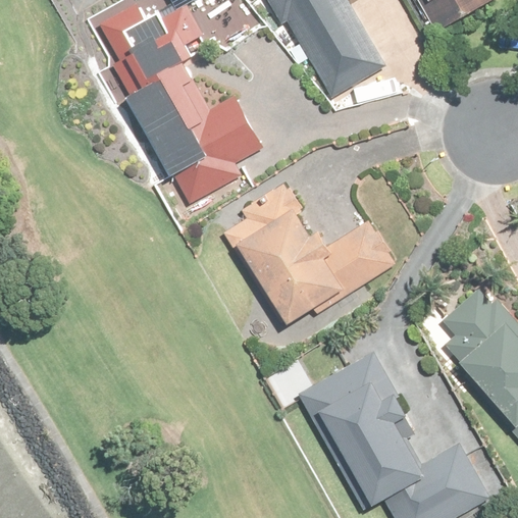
[(267,0),(281,23),(285,21),(331,100),(387,67),(348,0),(267,0)]
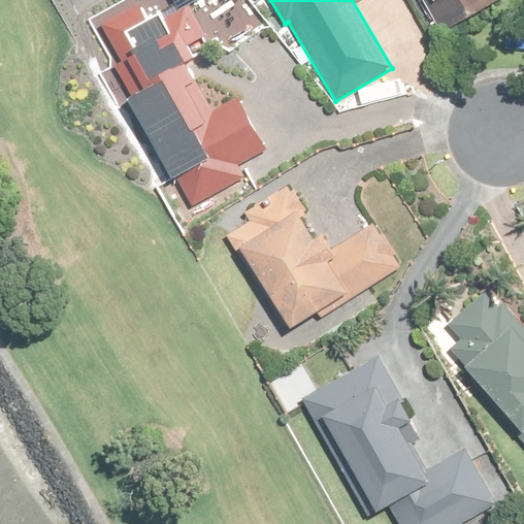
[(425,0),(441,30),(498,0),(425,0)]
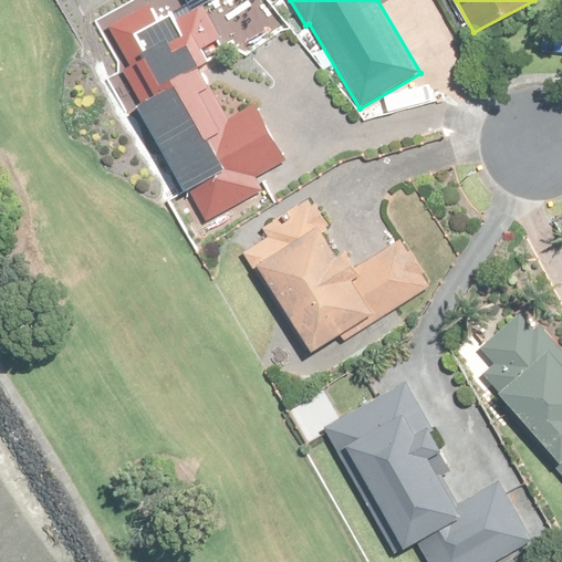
[(151,2),(107,25),(143,93),(133,97),(200,224),(261,191),(252,175),(284,158),(256,104),(237,115),(229,118),(200,64),(209,60),(203,47),(222,35),(205,3),(204,1),(175,16),(169,6),(156,13),(151,2)]
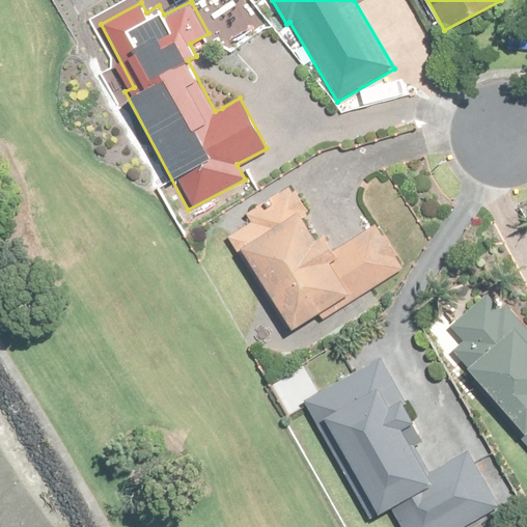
[(246,217),(226,229),(294,335),(404,267),(373,220),(336,244),(327,229),(316,236),(299,210),(305,205),(289,181),(242,211),(246,217)]
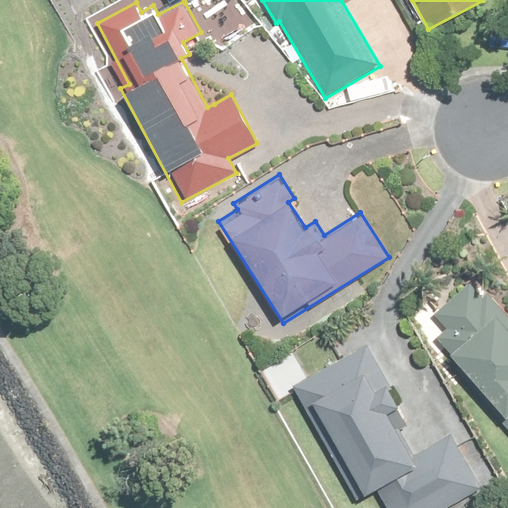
[(494,421),(507,439),(507,311),(482,279),(429,321),(504,413),(494,421)]
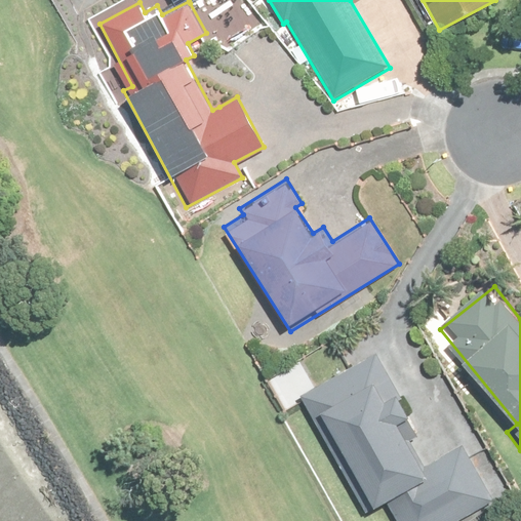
[(378,350),(298,393),(328,449),(346,440),(389,520),(457,520),(495,501),(465,444),(419,468),(406,442),(414,437),(404,418),(412,414),(378,350)]
